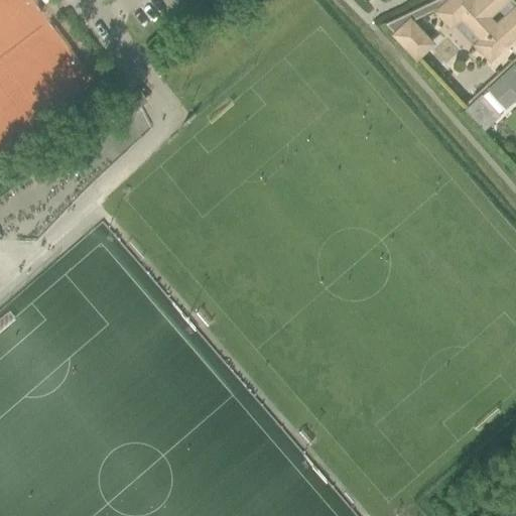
[(0,0),(0,27),(52,103),(88,79),(33,0),(0,0)]
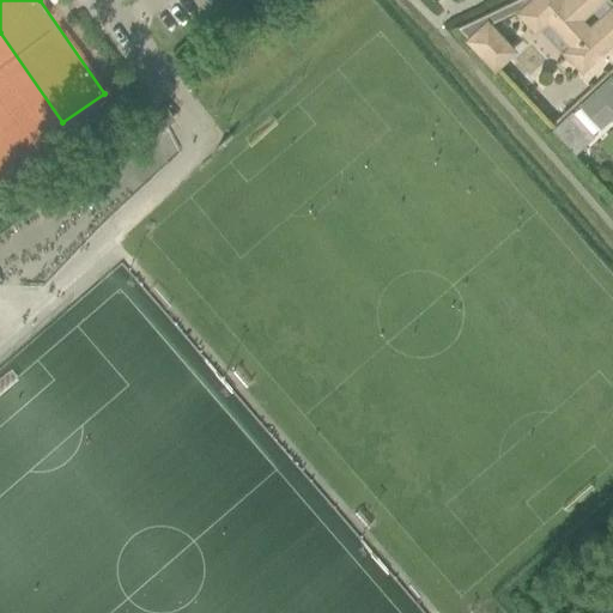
[(581,70),(612,38),(612,7),(612,10),(604,0),(564,0),(563,2),(560,0),(533,0),(520,13),(535,30),(547,19),(572,47),(562,55),(563,56),(566,53),(581,70)]
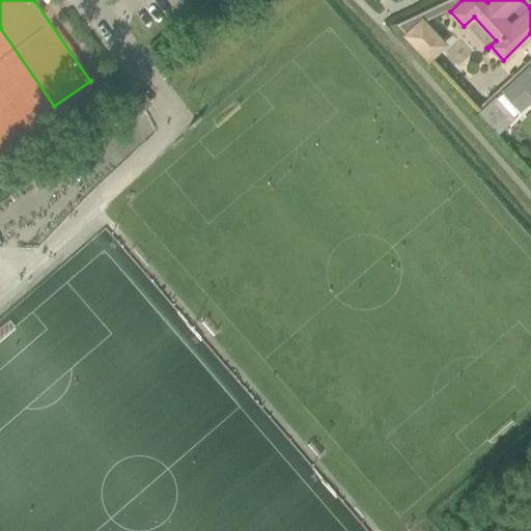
[(444,45),(422,21),(421,20),(406,34),(427,58),(444,45)]
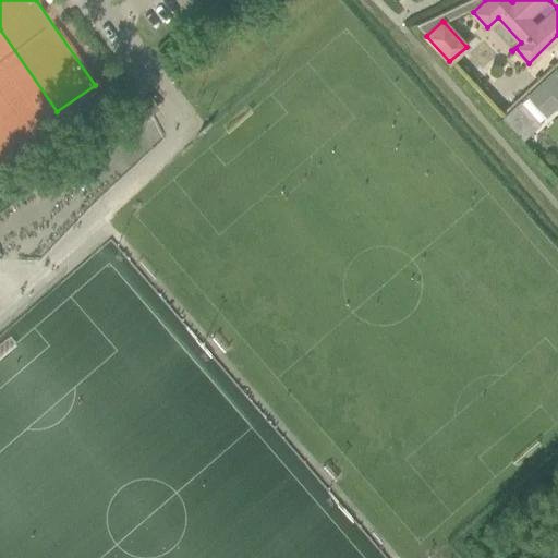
[(557,68),(526,97),(546,118),(557,106),(557,68)]
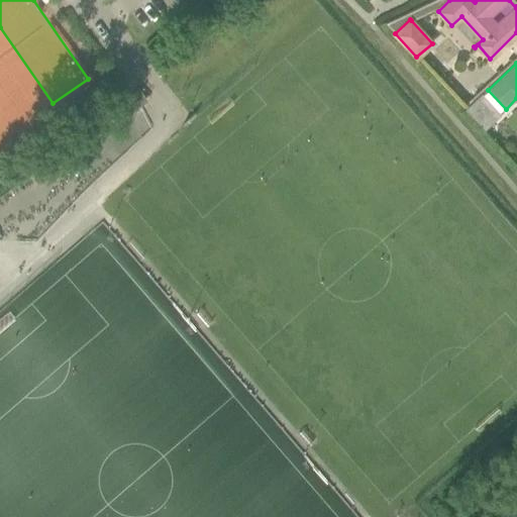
[(485,130),(501,115),(481,95),(466,109),(485,130)]
